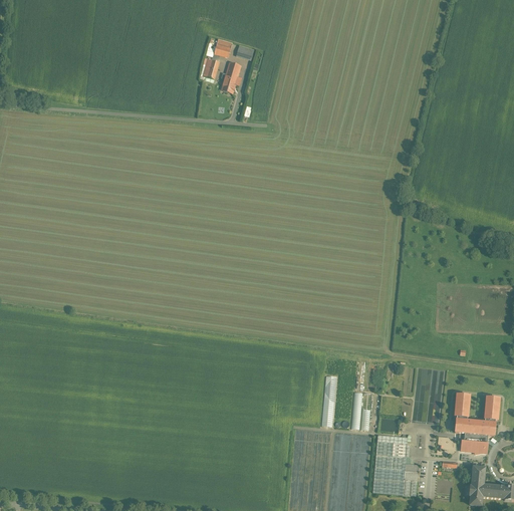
[(233,42),(218,38),(214,52),(229,56),(233,42)]
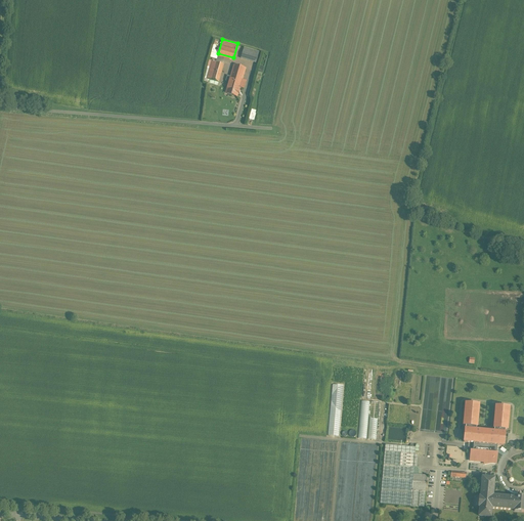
[(259,50),(244,46),(241,56),(256,60),(259,50)]
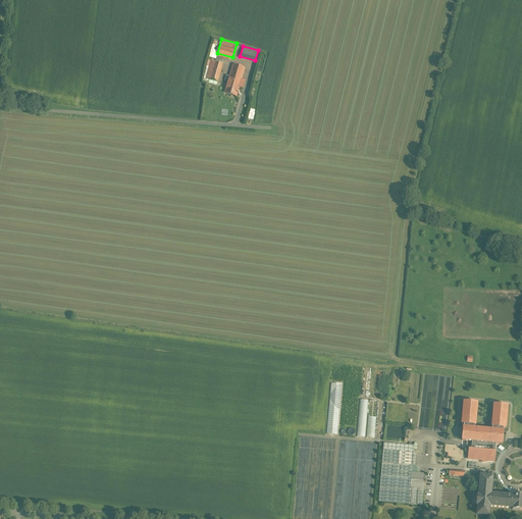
[(223,62),(211,59),(207,75),(219,79),(223,62)]
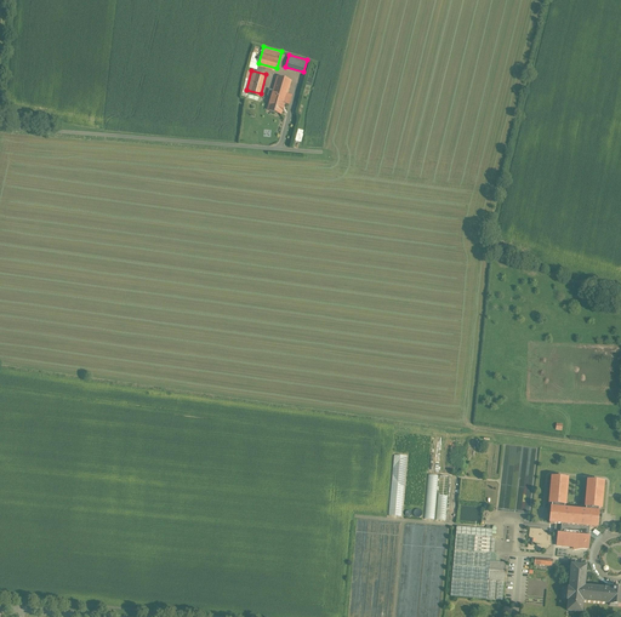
[(273,90),(291,96),(292,92),(289,91),(292,79),(277,75),(273,90)]
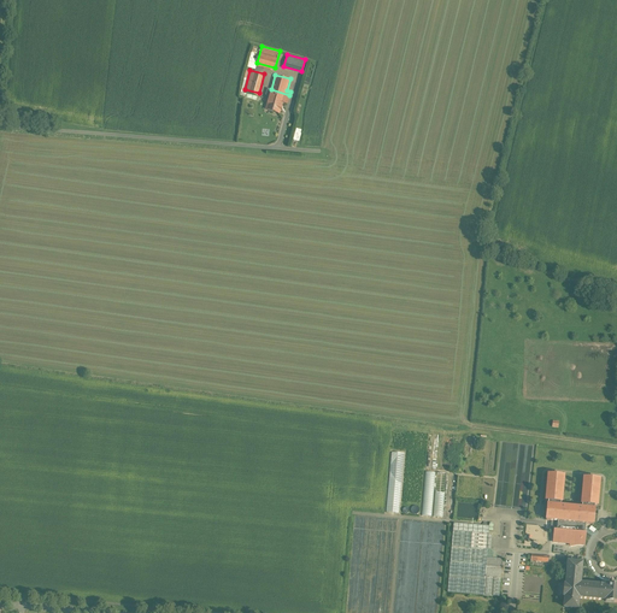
[(289,95),(271,89),(266,107),(282,111),(286,100),(288,100),(289,95)]
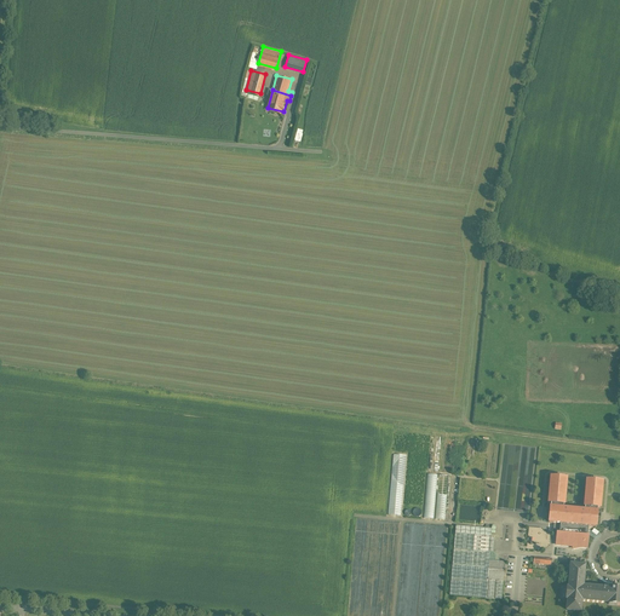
[(448,473),(428,472),(424,516),(446,517),(448,473)]
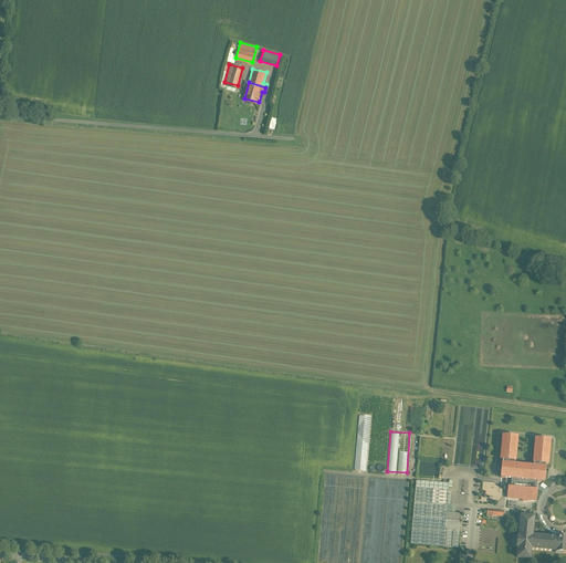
[(521,435),(502,433),(500,460),(503,460),(502,476),(514,477),(514,485),(511,485),(510,497),(541,500),(542,487),(537,487),(538,479),(551,480),(553,462),(554,464),(556,439),(540,437),(537,462),(519,461),(521,435)]
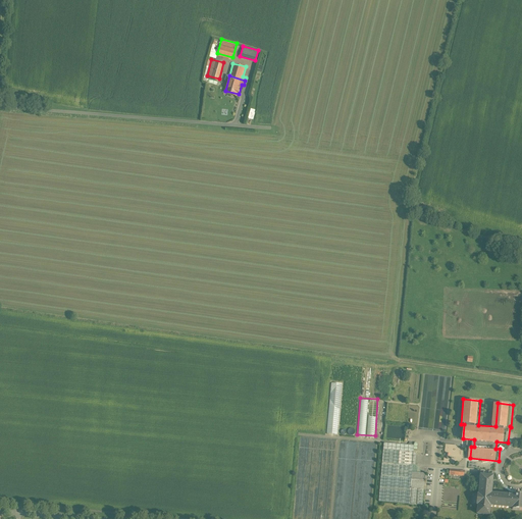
[(383,440),(378,499),(424,502),(426,472),(412,471),(414,443),(383,440)]
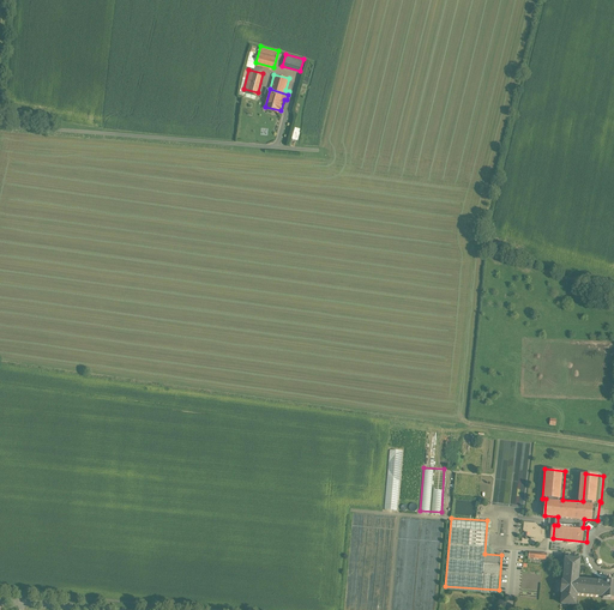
[(584,557),(566,556),(563,603),(579,604),(581,593),(613,596),(613,580),(582,578),(584,557)]
